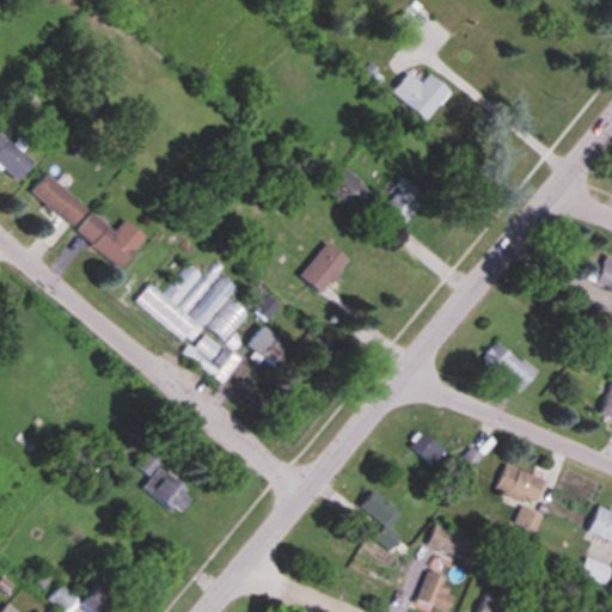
[(426,121),(451,91),(429,73),(421,81),(409,72),(391,92),(426,121)]
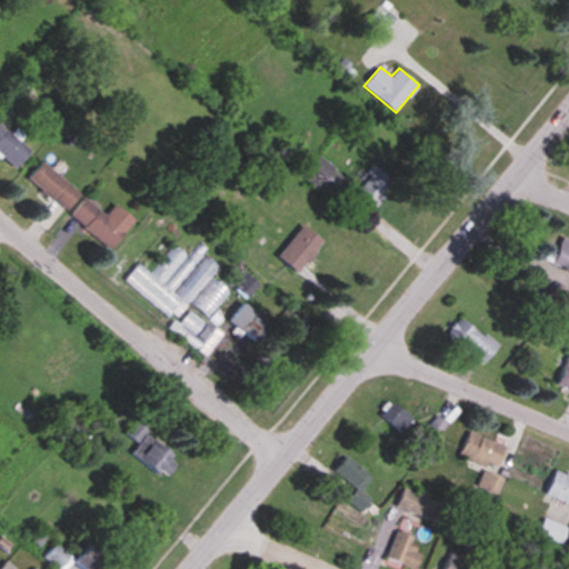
[(0,155),(13,169),(29,153),(0,123),(0,155)]
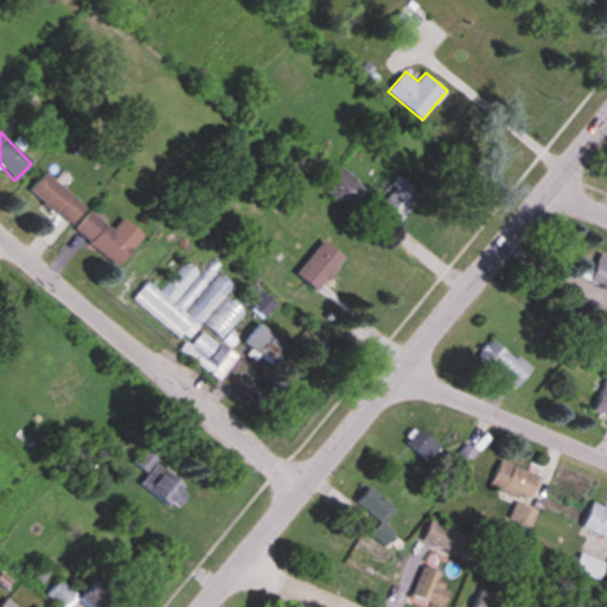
[(29,190),(71,225),(85,208),(44,172),(29,190)]
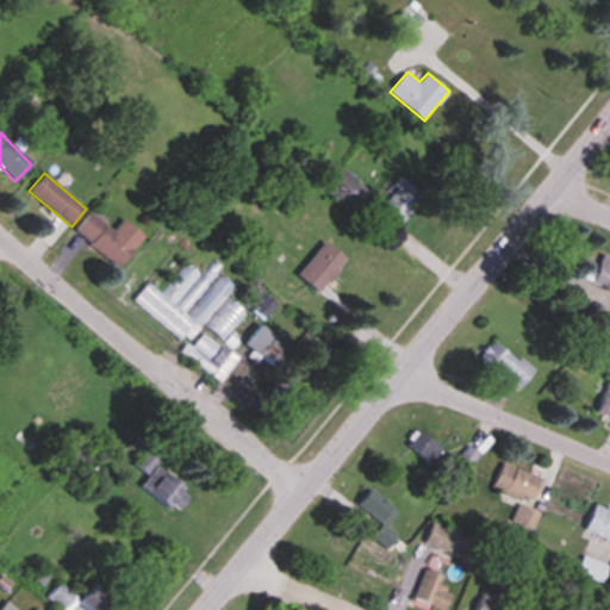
[(402,222),(423,197),(402,179),(380,204),(402,222)]
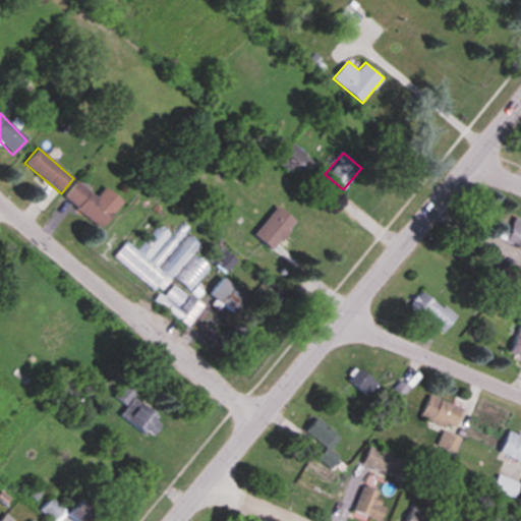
[(124,204),(107,187),(97,198),(78,181),(64,196),(100,230),(124,204)]
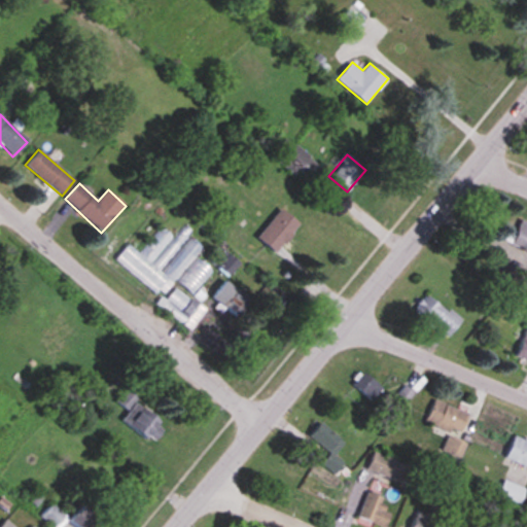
[(257,238),(276,253),(301,224),(281,209),(257,238)]
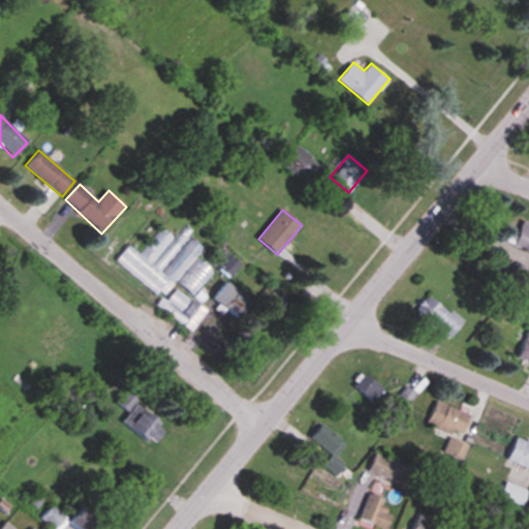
[(528,223),(525,222),(515,245),(528,251),(528,223)]
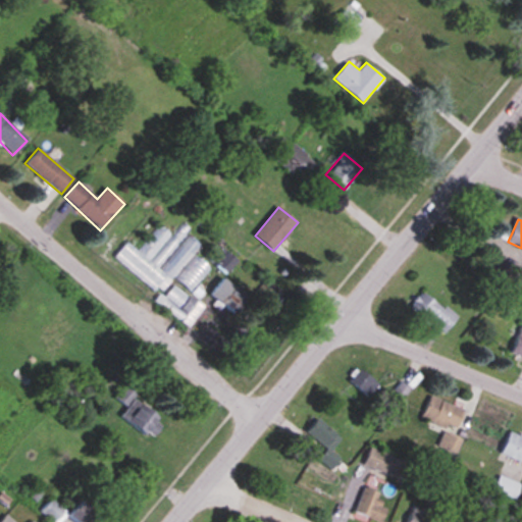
[(200,244),(187,233),(180,242),(159,225),(138,252),(126,243),(113,260),(160,296),(200,244)]
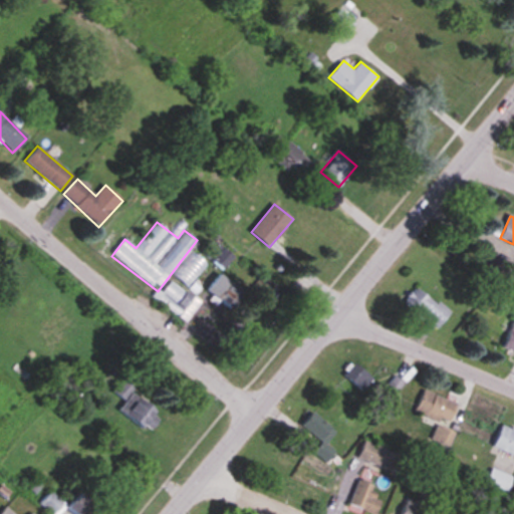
[(173,276),(188,288),(207,265),(192,253),(173,276)]
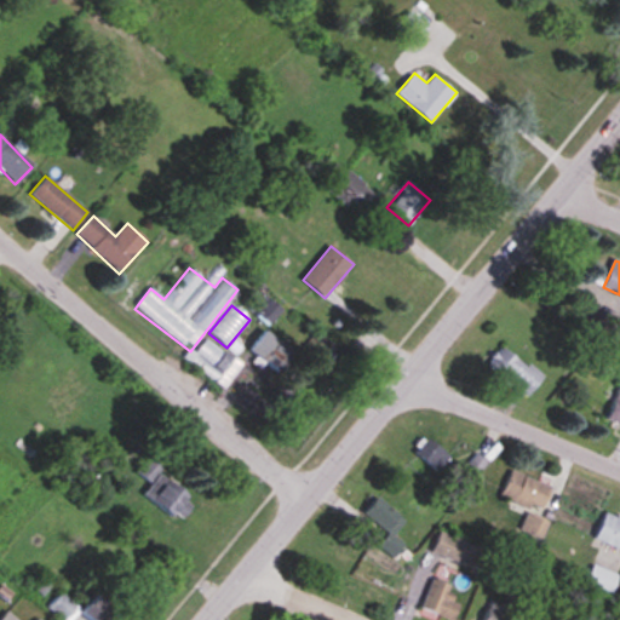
[(250,350),(277,374),(294,356),(267,331),(250,350)]
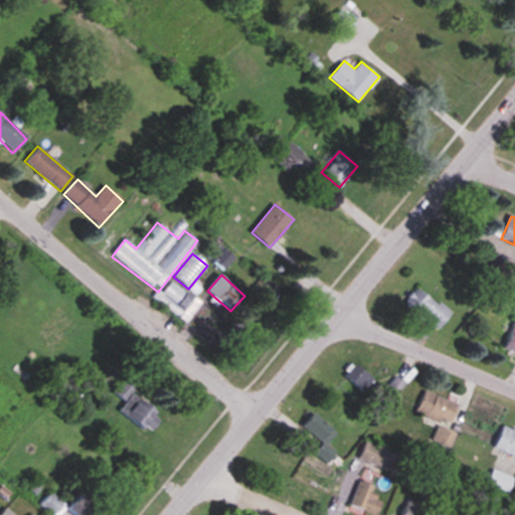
[(178,317),(193,299),(172,282),(157,300),(178,317)]
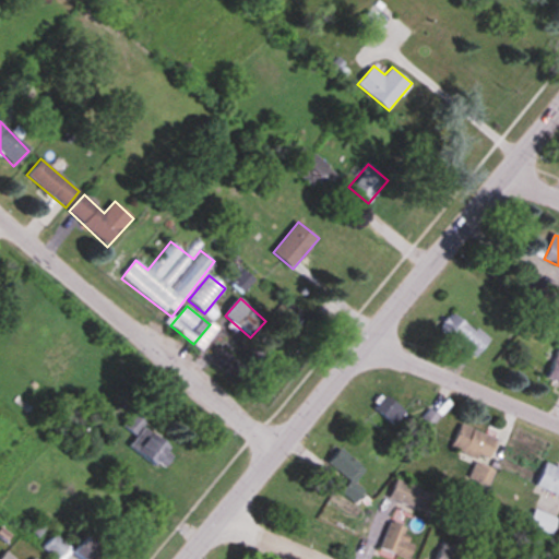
[(439,329),(474,359),(489,342),(455,311),(439,329)]
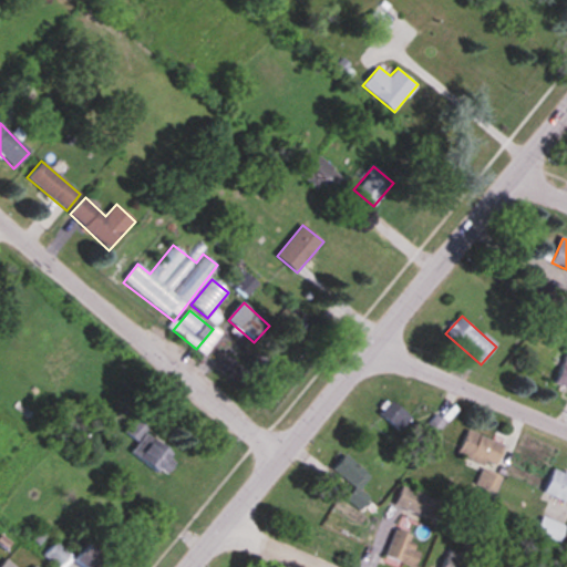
[(566,388),(566,351),(554,382),(566,388)]
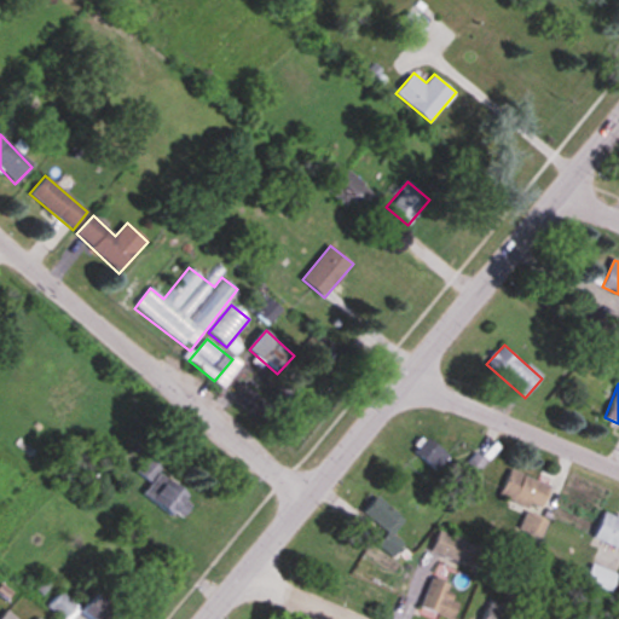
[(449,458),(424,437),(409,456),(433,475),(449,458)]
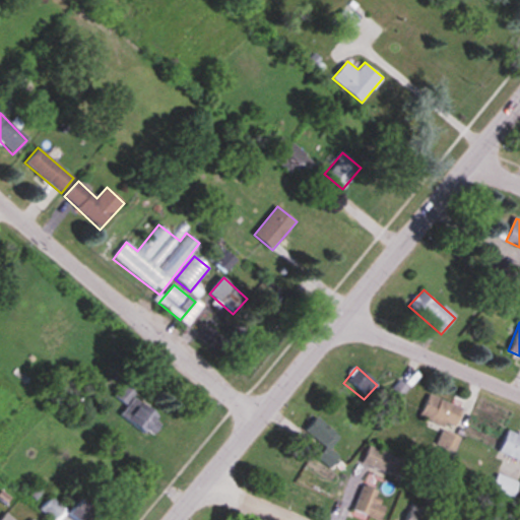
[(407,387),(399,382),(391,394),(399,399),(407,387)]
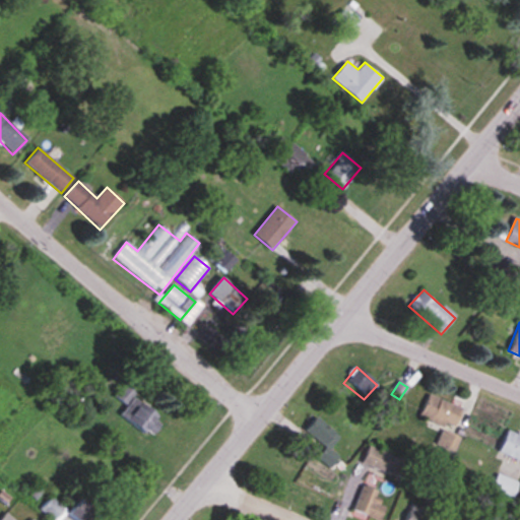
[(134,392),(124,384),(115,396),(125,404),(134,392)]
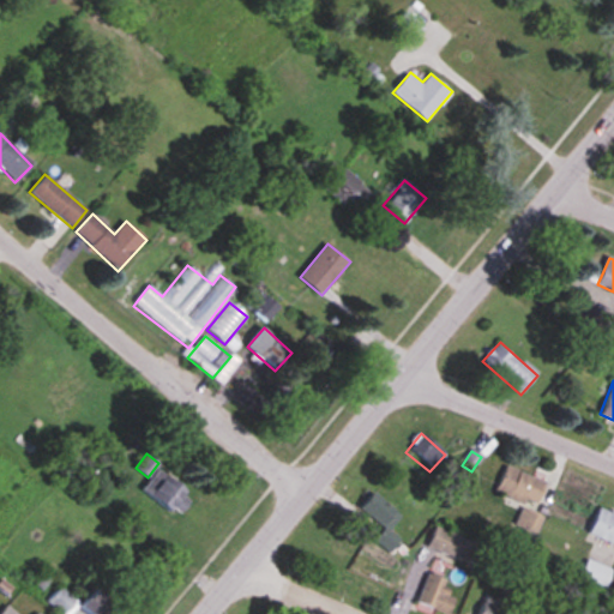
[(516,527),(537,534),(543,516),(535,512),(547,482),(506,468),(497,493),(524,504),(516,527)]
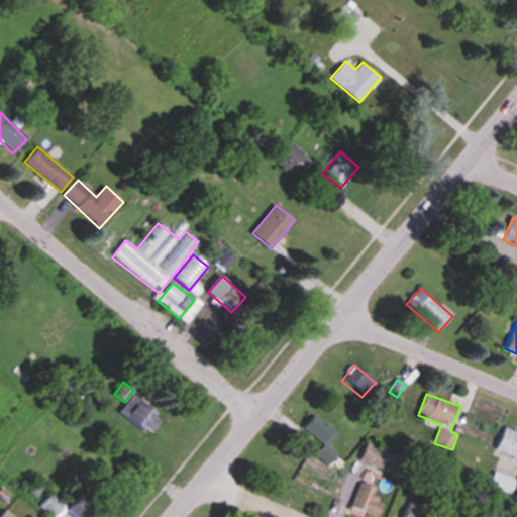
[(164,418),(131,396),(119,413),(150,435),(164,418)]
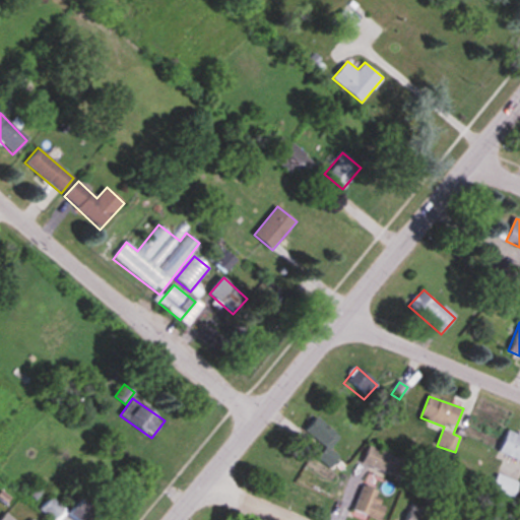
[(305,429),(328,451),(340,439),(316,416),(305,429)]
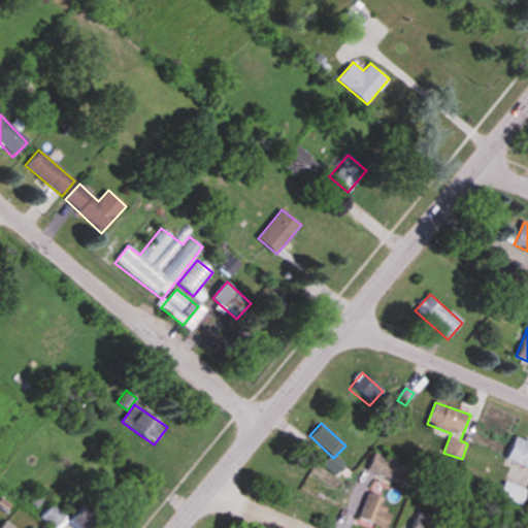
[(527,467),(527,440),(518,436),(506,459),(527,469),(527,467)]
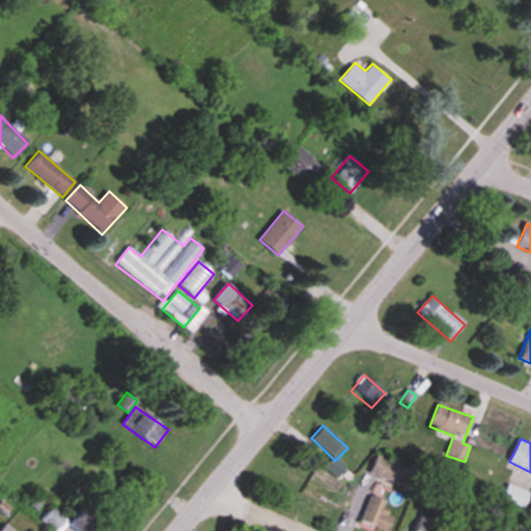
[(369,474),(398,486),(406,468),(378,456),(369,474)]
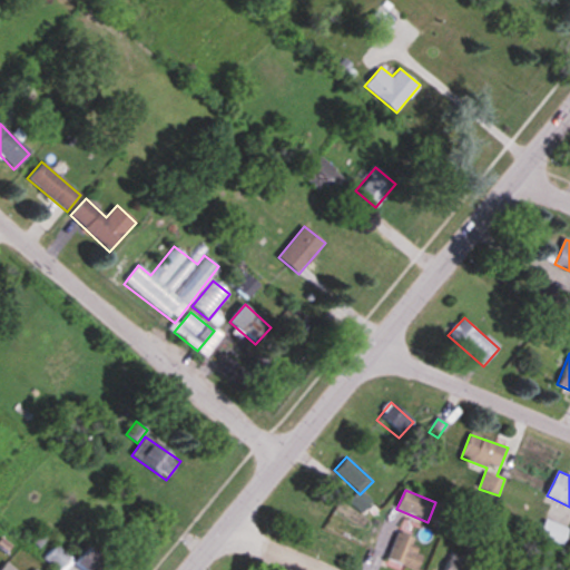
[(385,560),(410,569),(415,569),(425,546),(396,533),(385,560)]
